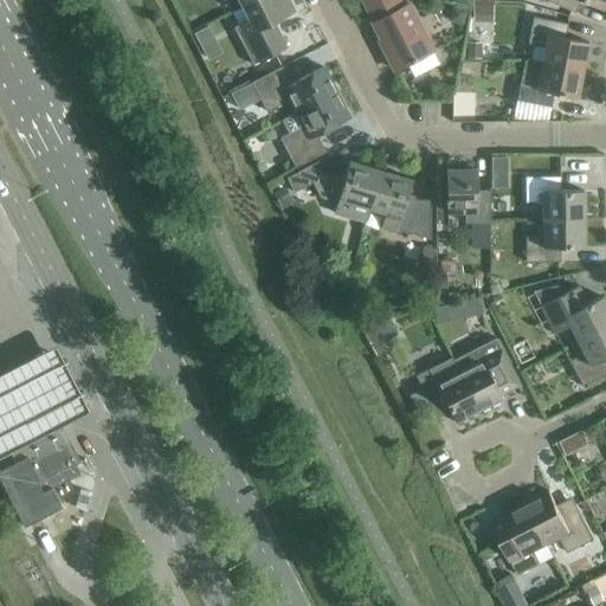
[(288,0),(255,0),(242,7),(247,20),(233,27),(252,65),(287,49),(274,23),(295,12),(288,0)]
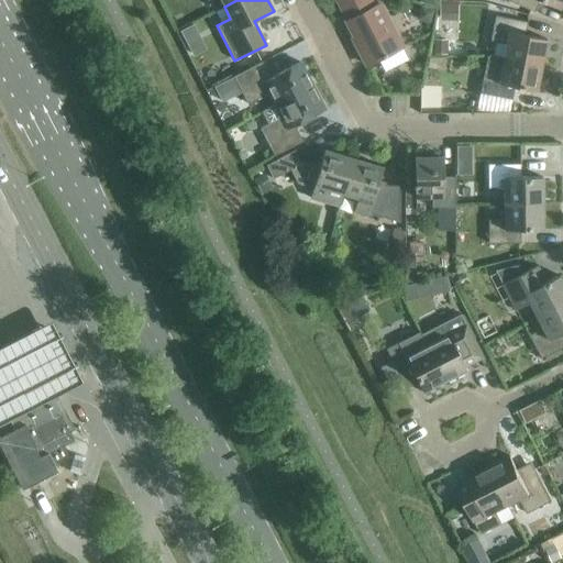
[(357,48),(366,66),(401,48),(378,4),(373,7),(368,0),(337,0),(348,20),(345,21),(359,47),(357,48)]
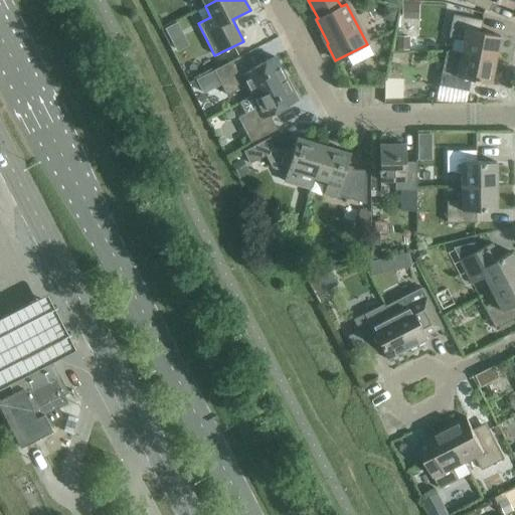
[(405,0),(404,20),(421,21),(422,0),(405,0)]
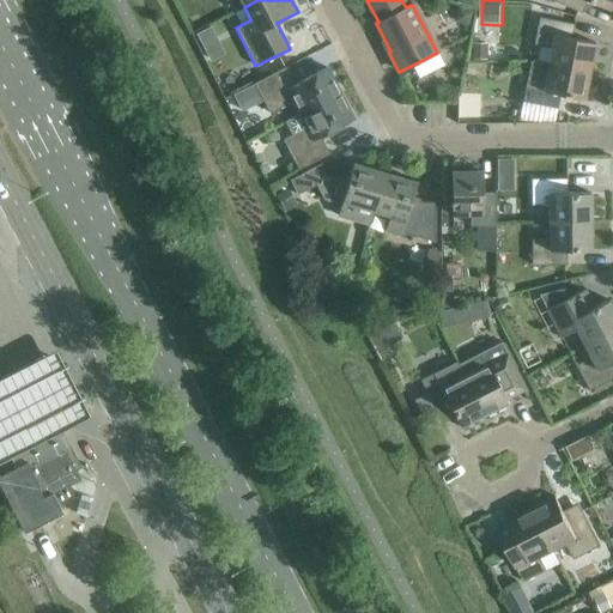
[(612,0),(550,0),(581,13),(587,1),(608,10),(612,0)]
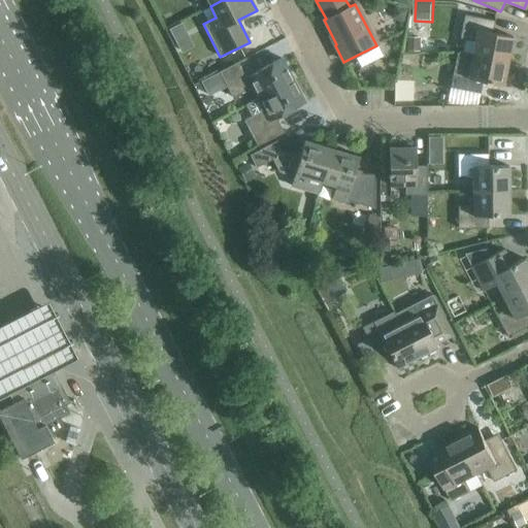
[(394,4),(393,10),(398,19),(404,20),(407,8),(394,4)]
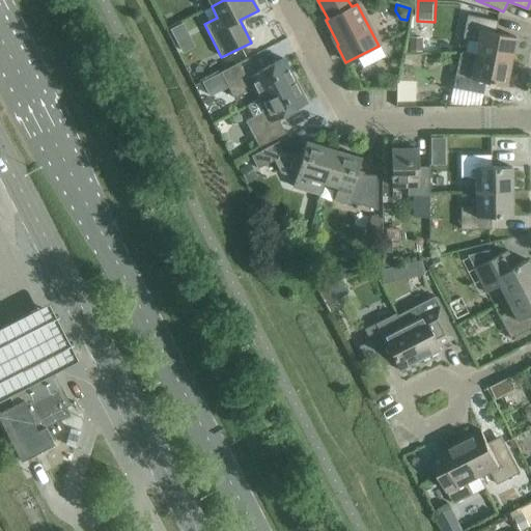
[(477,42),(474,55),(510,62),(514,37),(495,33),(497,21),(467,16),(463,38),(477,42)]
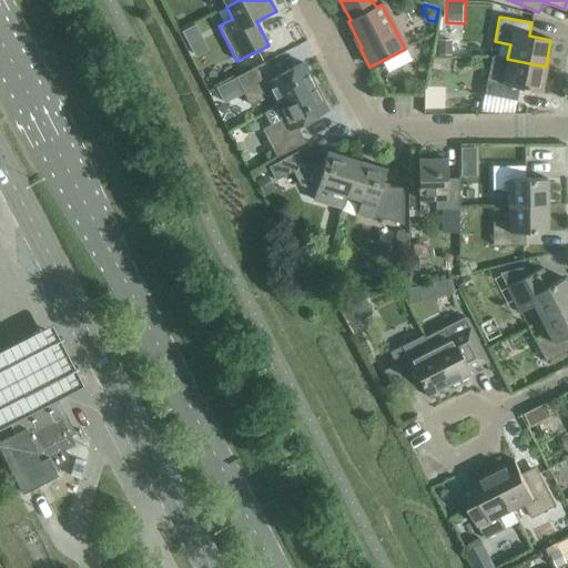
[(198,21),(184,28),(198,54),(212,48),(198,21)]
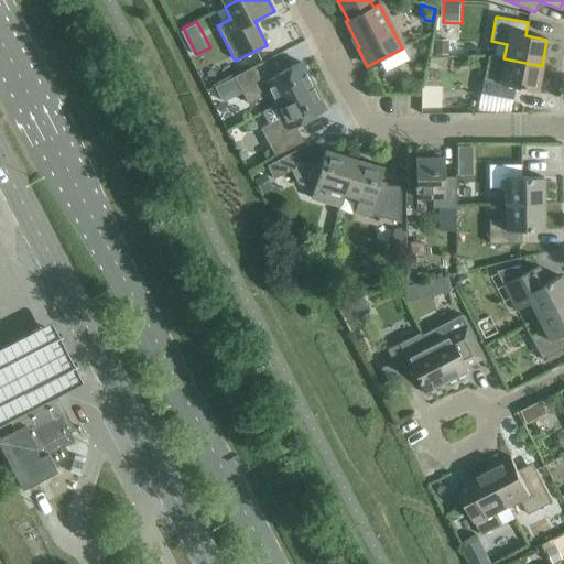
[(435,39),(435,53),(448,53),(449,39),(435,39)]
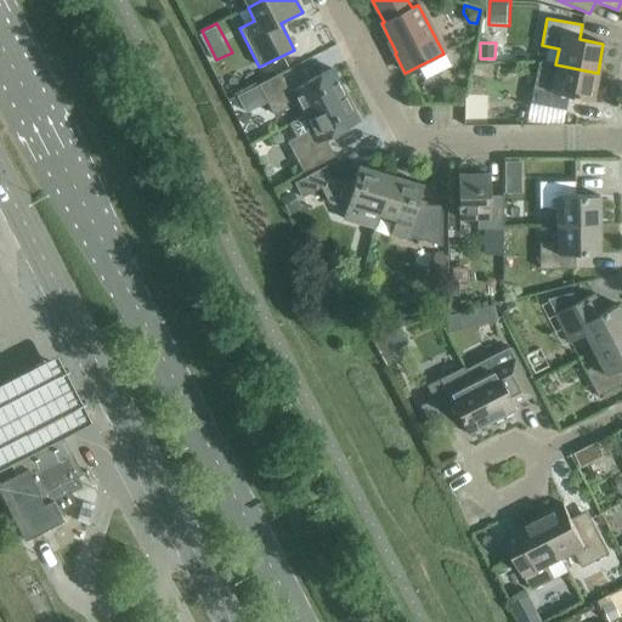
[(536,77),(530,103),(565,111),(567,96),(592,101),(598,73),(555,64),(538,61),(536,77)]
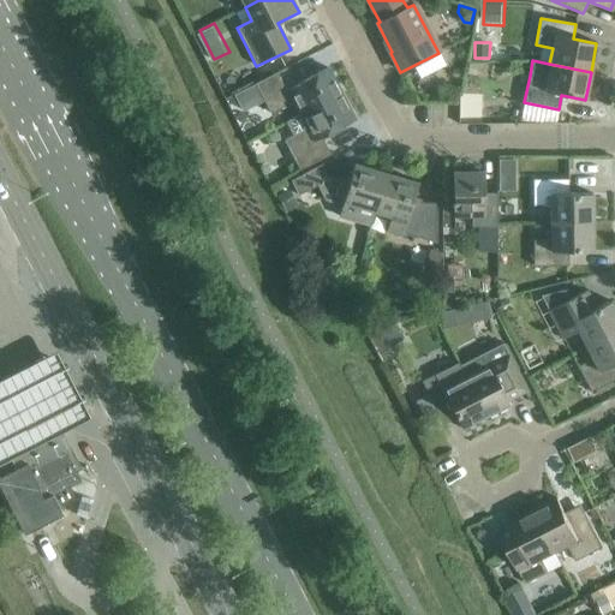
[(293,102),(300,115),(341,94),(328,69),(294,85),(286,67),(255,84),(270,114),(293,102)]
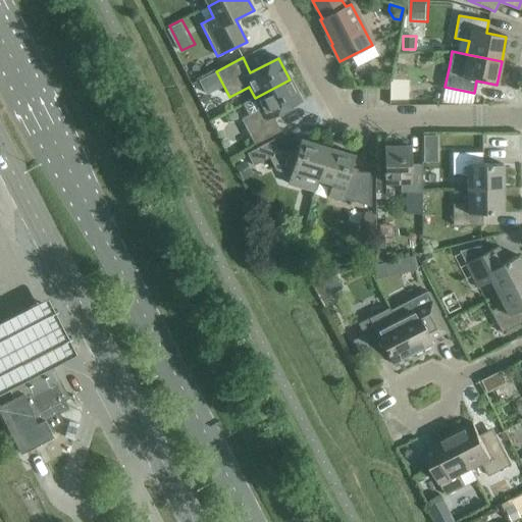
[(290,80),(255,98),(243,104),(248,115),(241,119),(254,145),(280,132),(272,116),(301,102),(290,80)]
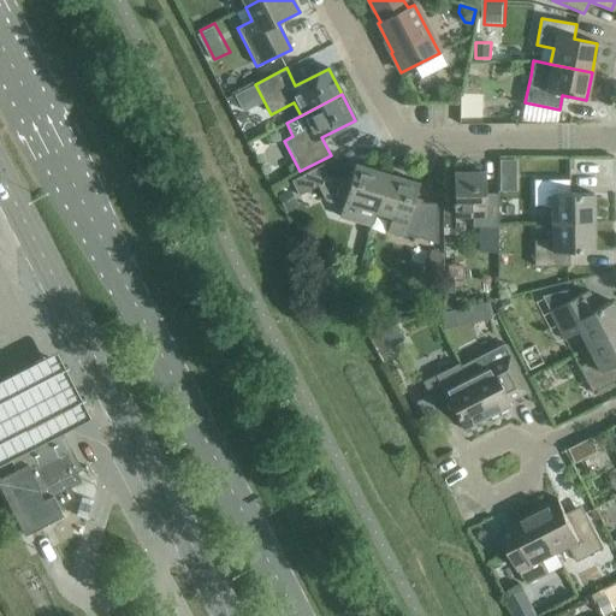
[(525,102),(522,122),(557,123),(560,110),(525,102)]
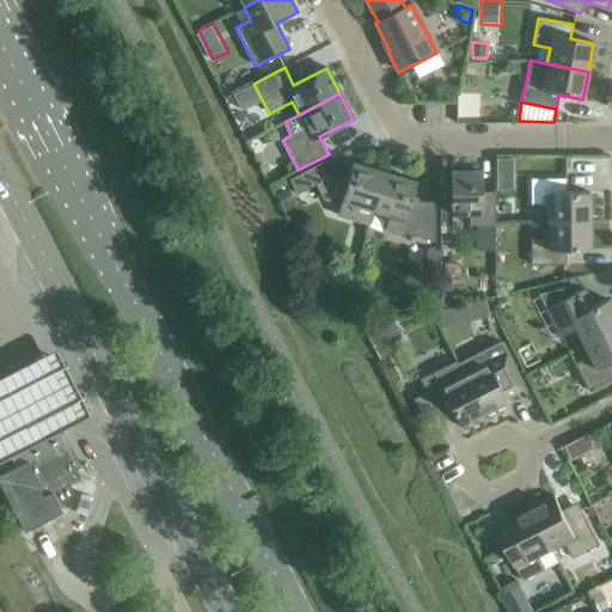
[(518,185),(518,153),(499,153),(499,185),(518,185)]
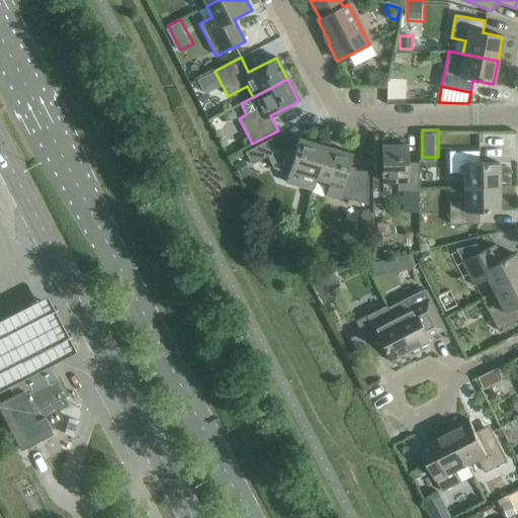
[(312,190),(315,178),(325,147),(297,139),(294,151),(282,148),(282,147),(277,150),(271,139),(244,153),(251,165),(266,157),(273,169),(287,173),(284,182),(312,190)]
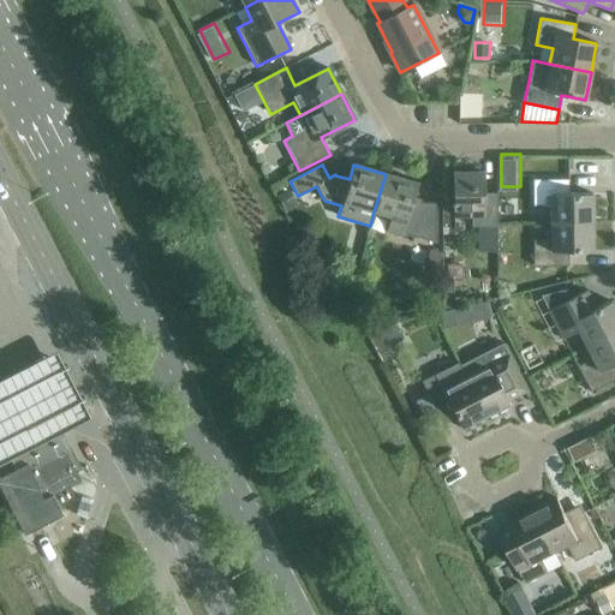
[(471,216),(471,227),(496,227),(496,193),(482,193),(482,172),(453,172),(453,216),(471,216)]
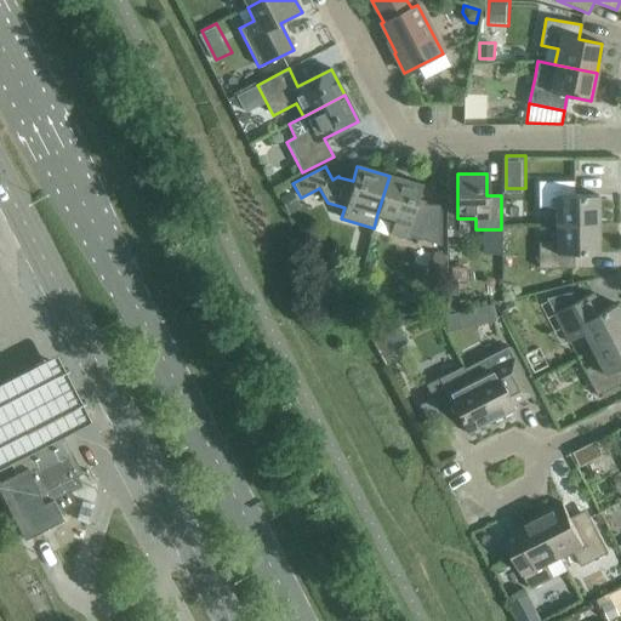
[(389,176),(377,214),(394,218),(389,233),(405,238),(405,235),(440,246),(440,205),(425,205),(416,203),(421,184),(389,176)]
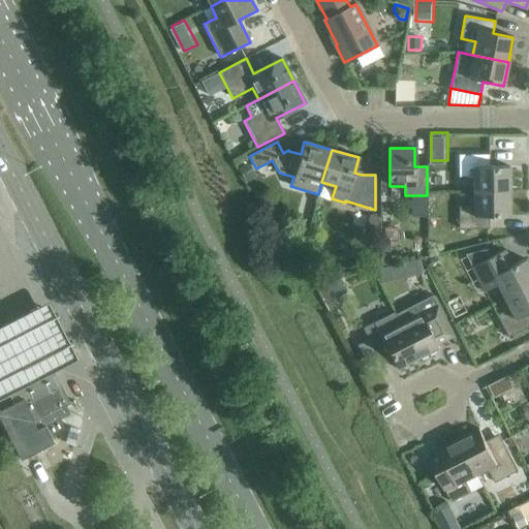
[(473,177),(473,192),(509,191),(509,166),(489,167),(489,155),(458,155),(458,177),(473,177)]
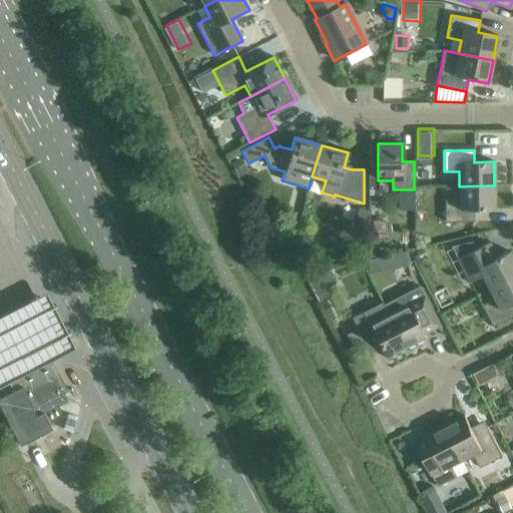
[(494,185),(459,186),(459,200),(445,200),(445,222),(474,222),(474,210),(494,209),(494,185)]
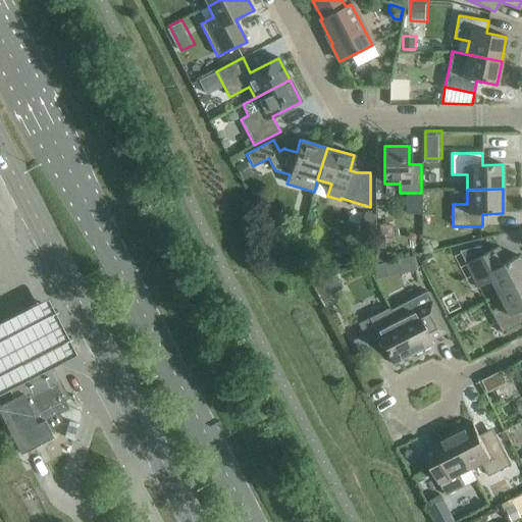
[(478,247),(459,251),(465,263),(467,268),(477,288),(490,280),(497,294),(521,280),(521,264),(518,256),(500,265),(493,254),(491,250),(483,254),(478,247)]
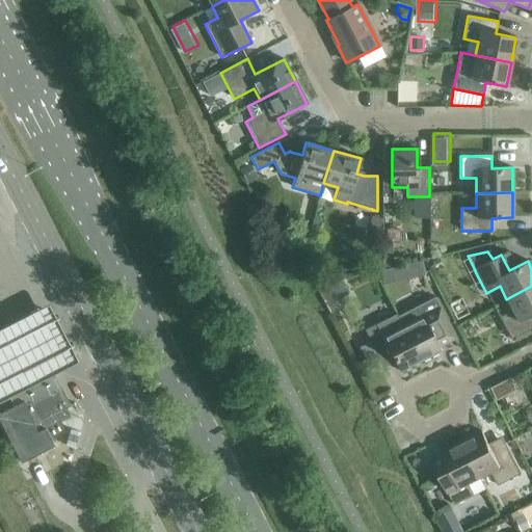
[(531,286),(506,299),(513,313),(500,319),(510,340),(531,328),(531,314),(531,315),(531,314),(531,286)]
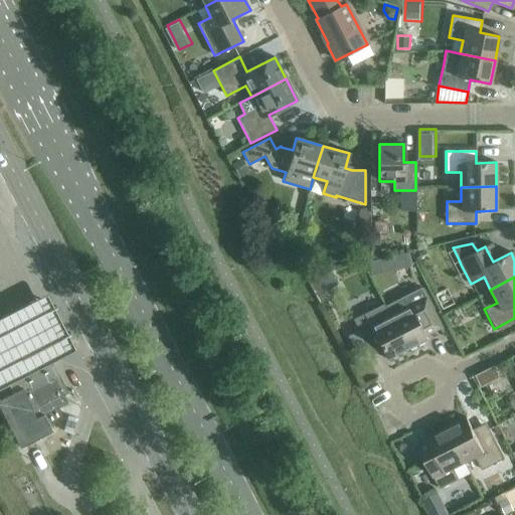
[(45,290),(0,313),(0,384),(74,345),(45,290)]
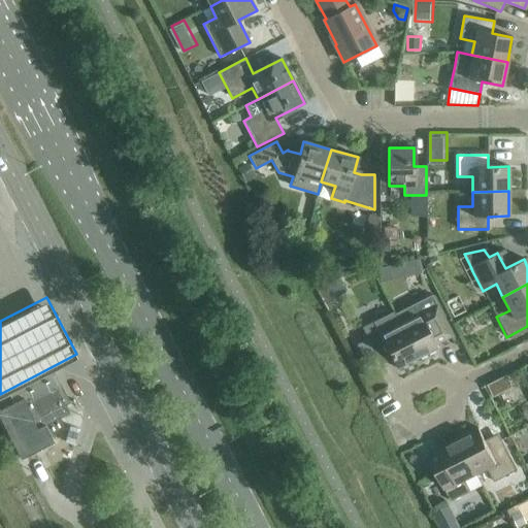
[(395,316),(399,324),(417,359),(437,348),(428,330),(443,323),(430,297),(395,316)]
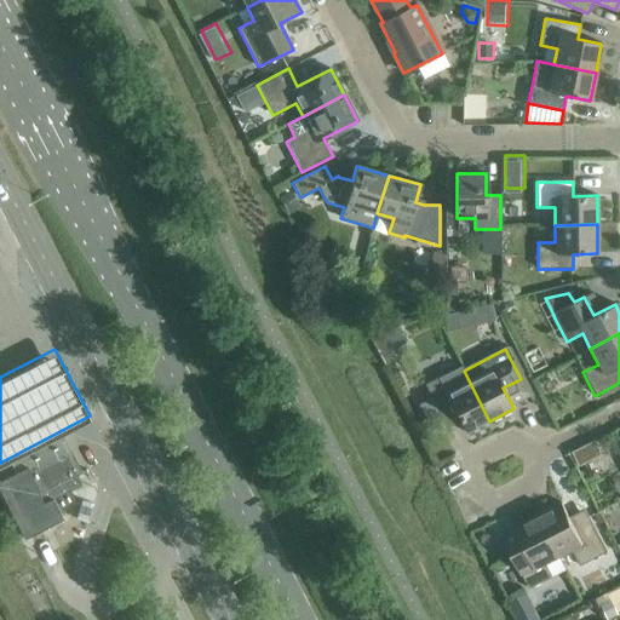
[(461,366),(424,385),(442,419),(455,413),(459,422),(466,434),(489,422),(469,380),(464,371),(461,366)]
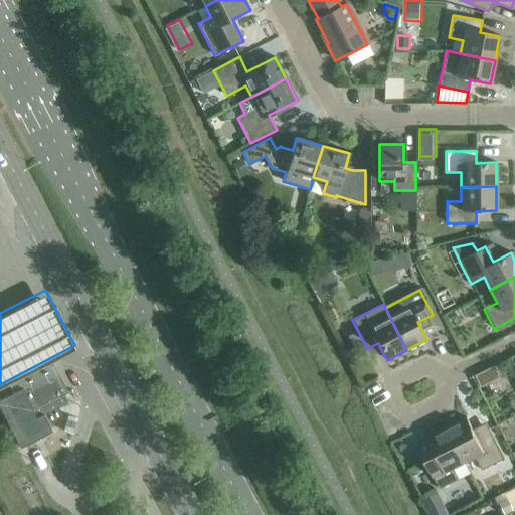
[(18,381),(22,388),(31,407),(29,408),(35,419),(44,415),(67,403),(61,392),(64,390),(50,364),(18,381)]
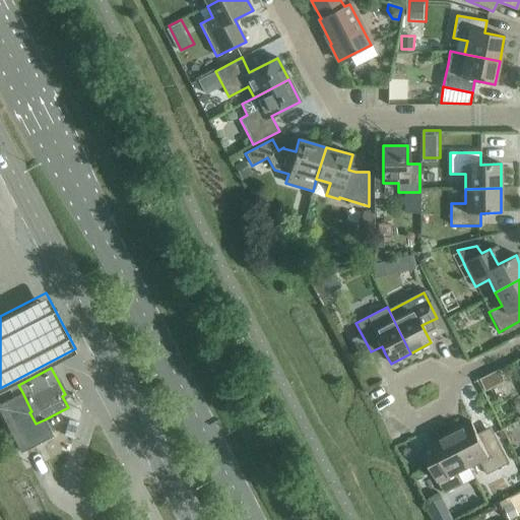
[(31,411),(22,392),(4,401),(0,403),(0,413),(20,453),(29,448),(53,436),(45,419),(36,424),(29,412),(31,411)]
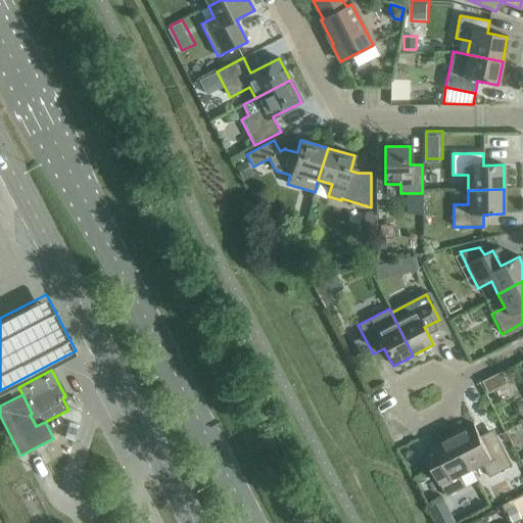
[(475,425),(455,435),(472,470),(483,464),(490,478),(513,466),(497,436),(484,443),(475,425)]
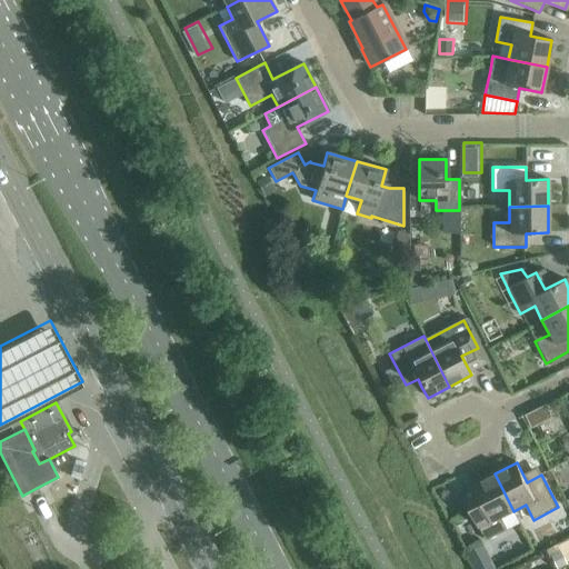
[(513,511),(495,473),(472,485),(482,505),(471,511),(487,541),(508,530),(501,517),(513,511)]
